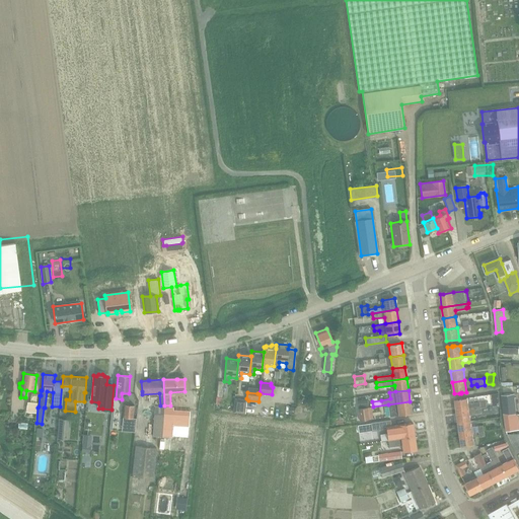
[(515,393),(503,394),(505,414),(510,414),(517,414),(515,393)]
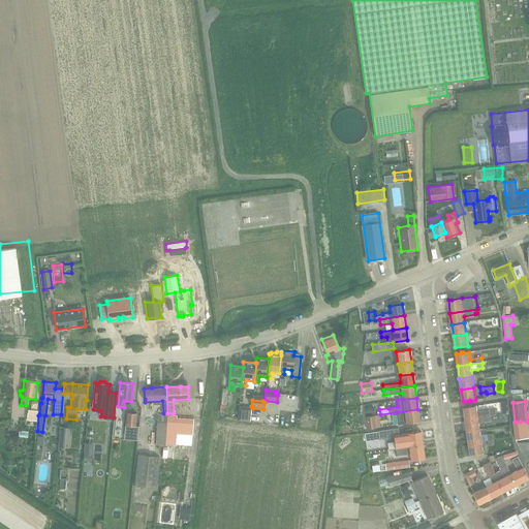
[(250,422),(251,409),(250,407),(239,406),(238,421),(250,422)]
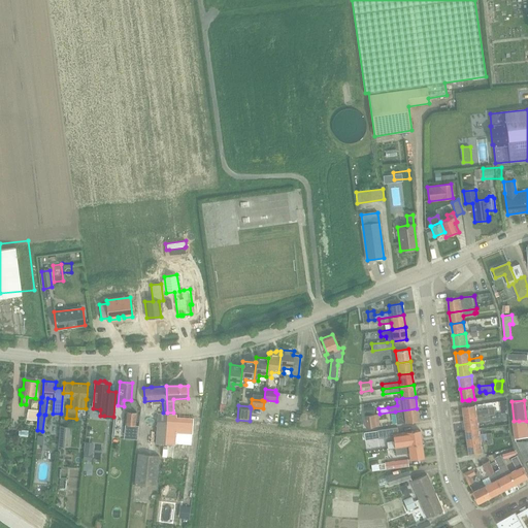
[(477,410),(476,405),(470,406),(470,405),(469,405),(469,406),(463,407),(465,419),(490,416),(496,415),(495,408),(477,410)]
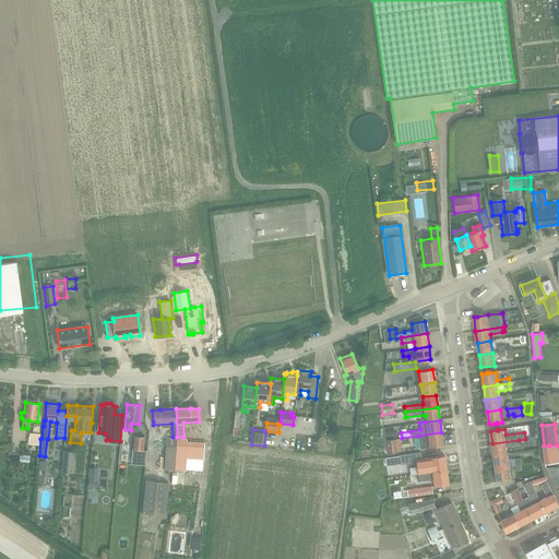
[(38,445),(39,435),(30,432),(28,443),(38,445)]
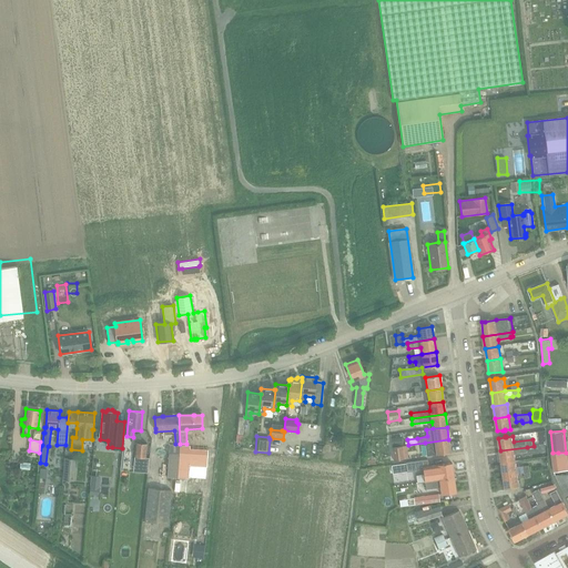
[(450,453),(448,439),(425,443),(427,455),(436,454),(443,454),(444,454),(444,453),(450,453)]
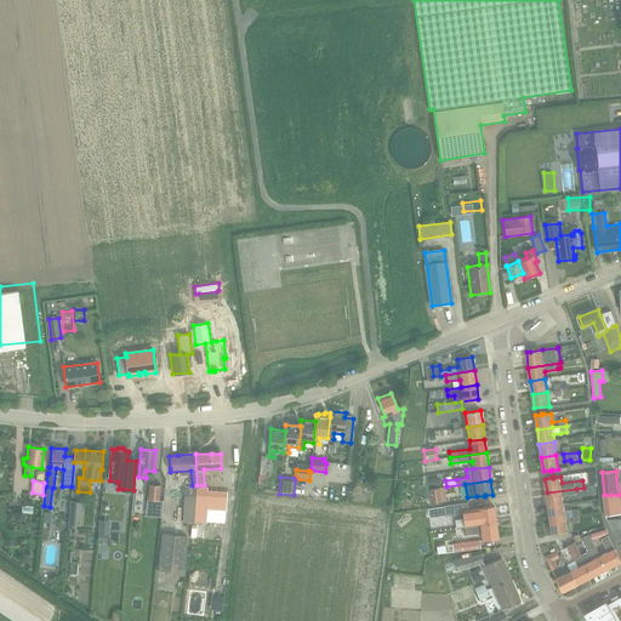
[(147,500),(146,516),(161,517),(163,501),(159,501),(161,485),(149,484),(147,500)]
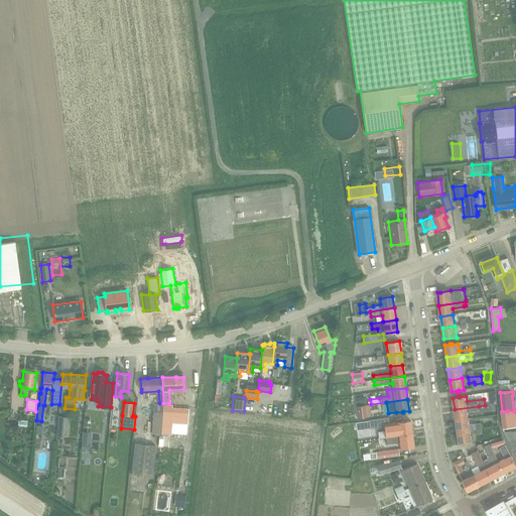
[(153,404),(151,433),(159,434),(161,417),(163,417),(163,405),(153,404)]
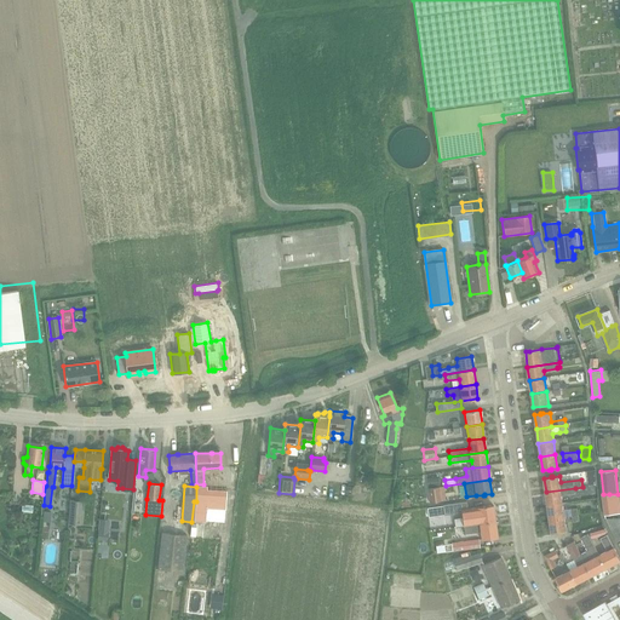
[(207,488),(196,487),(196,501),(194,501),(191,522),(205,523),(206,507),(225,509),(227,493),(207,491),(207,488)]
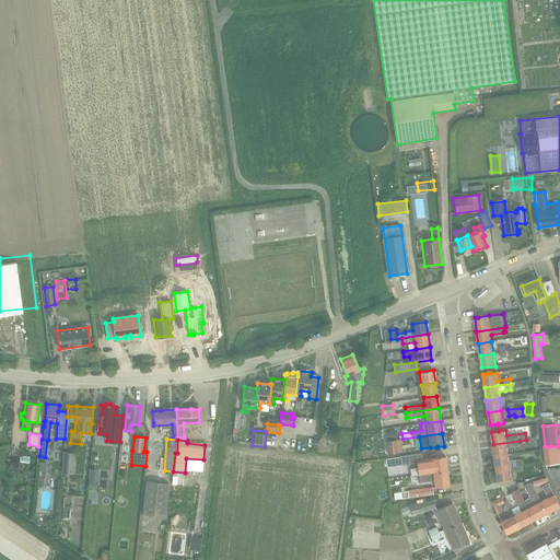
[(386,442),(388,454),(397,453),(396,440),(386,442)]
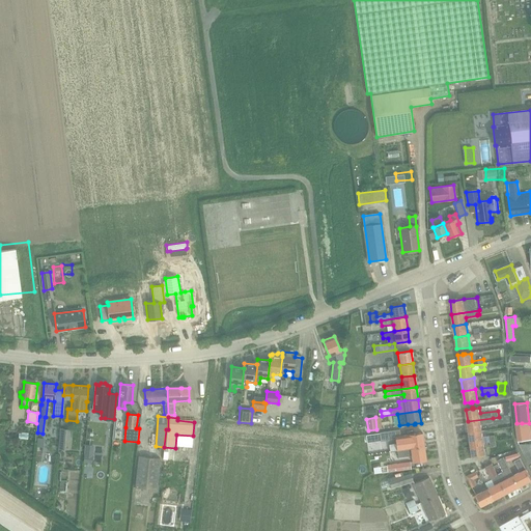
[(468,421),(469,434),(482,431),(481,424),(494,423),(493,418),(468,421)]
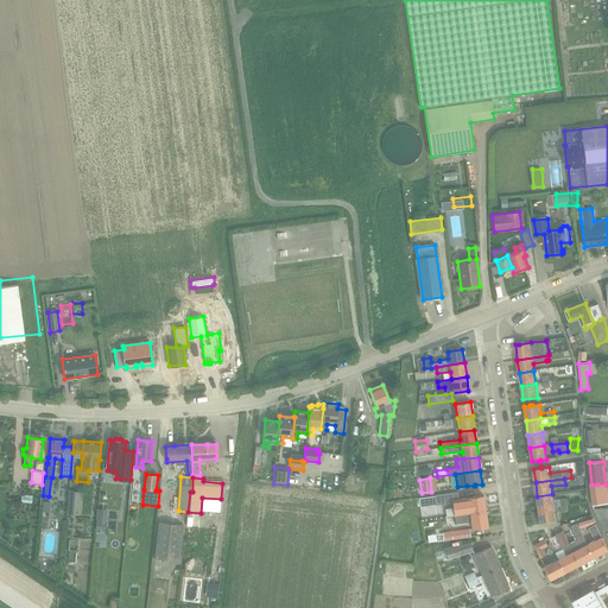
[(69,491),(68,514),(80,515),(81,492),(69,491)]
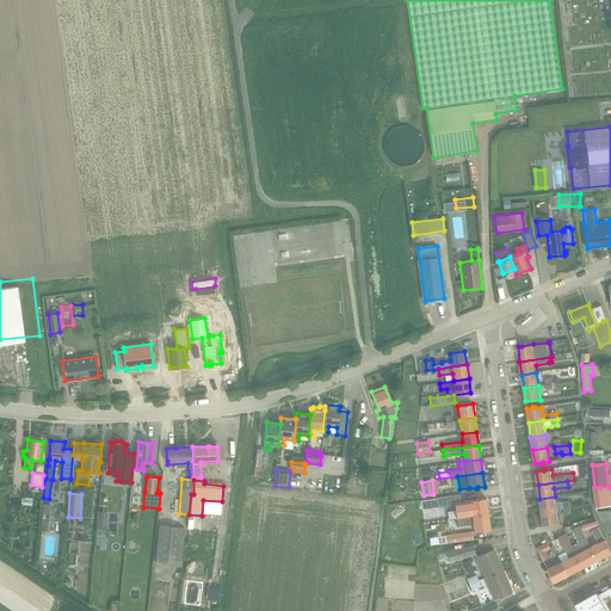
[(437,499),(421,501),(423,510),(438,507),(455,505),(461,504),(461,501),(460,494),(437,498),(437,499)]
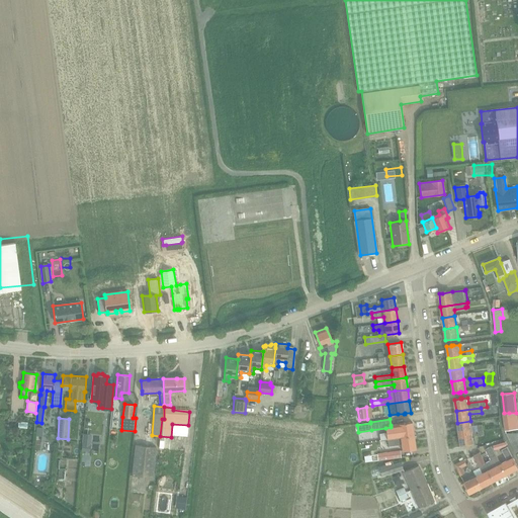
[(459,434),(472,432),(470,421),(457,423),(459,434)]
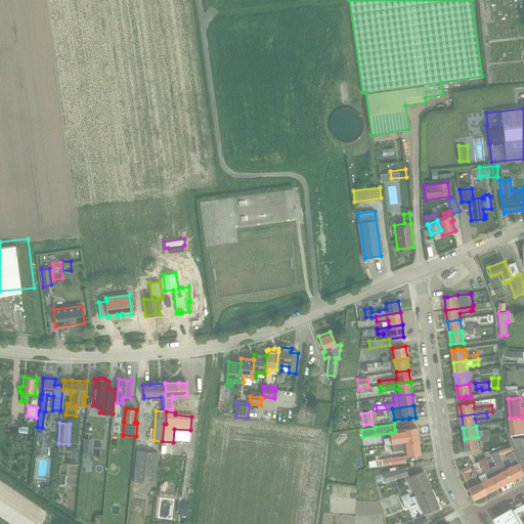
[(391,438),(383,439),(384,445),(392,444),(399,443),(405,442),(419,440),(417,427),(403,429),(395,430),(395,432),(390,433),(391,438)]
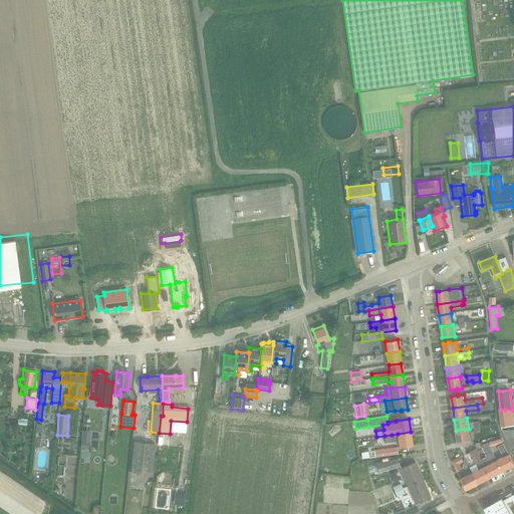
[(470,441),(469,429),(456,431),(457,443),(463,442),(463,443),(465,442),(470,441)]
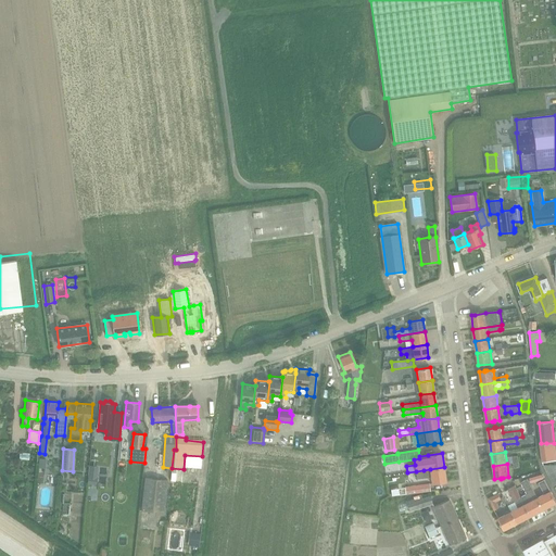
[(554,488),(555,487),(555,465),(544,466),(554,488)]
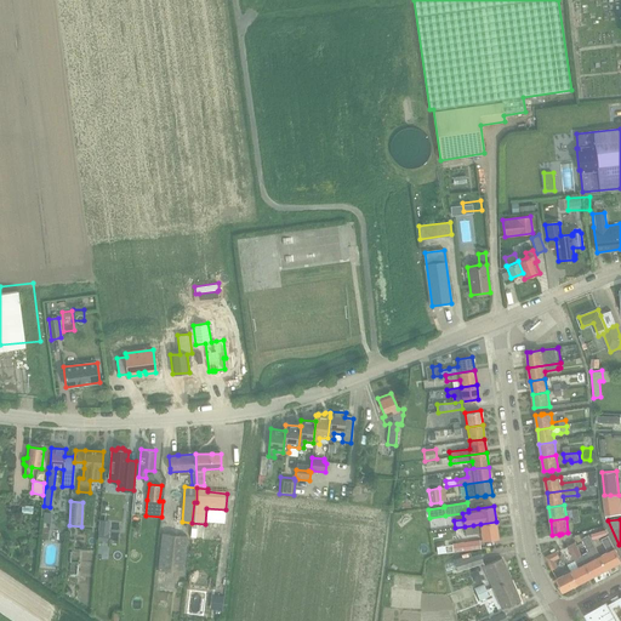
[(465,527),(466,535),(482,533),(483,541),(499,539),(496,522),(480,524),(473,525),(465,527)]
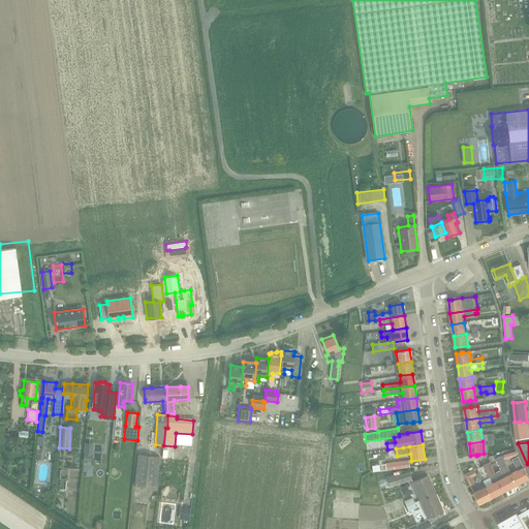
[(155,489),(159,457),(138,455),(134,486),(155,489)]
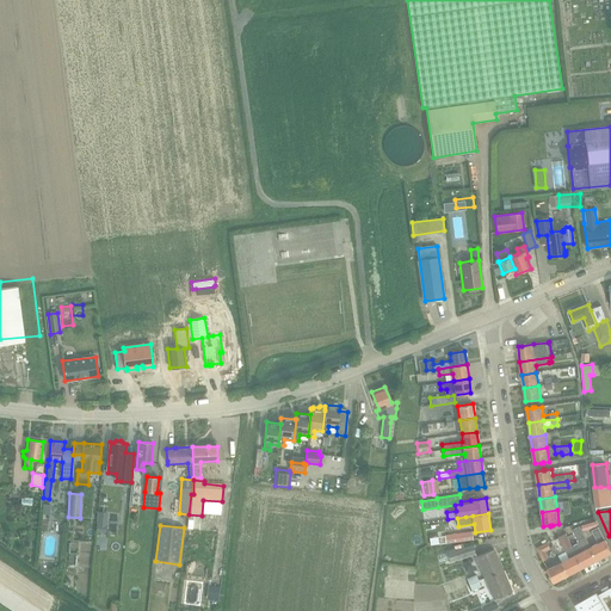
[(578,555),(584,567),(598,560),(591,547),(580,526),(573,530),(579,543),(573,547),(578,555)]
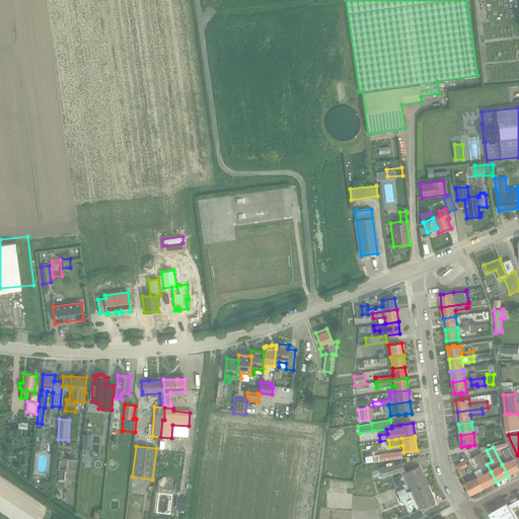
[(508,461),(502,464),(508,475),(518,469),(518,467),(514,458),(508,448),(503,451),(508,461)]
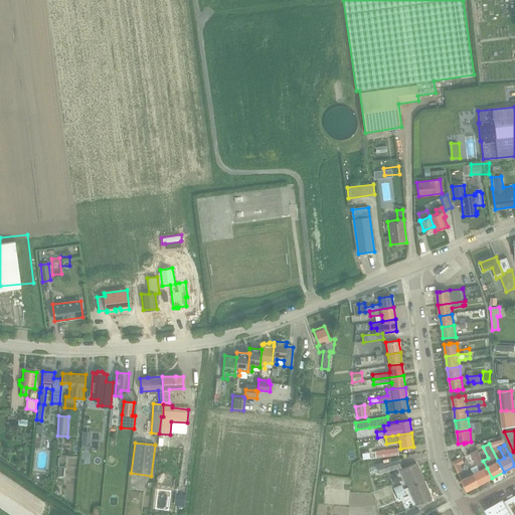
[(376,458),(398,455),(397,449),(375,452),(376,458)]
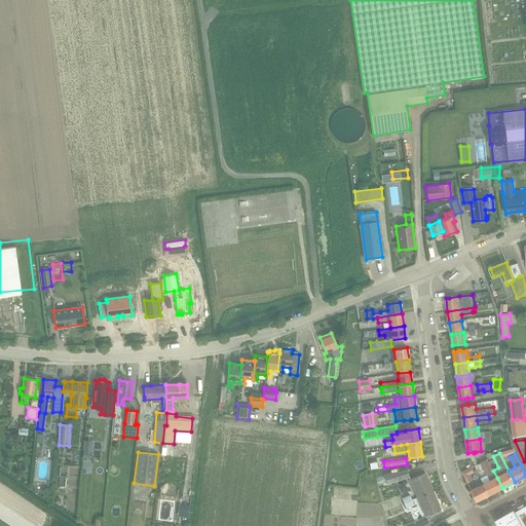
[(502,488),(497,478),(493,471),(487,460),(482,463),(488,476),(488,475),(491,481),(485,484),(490,495),(502,488)]
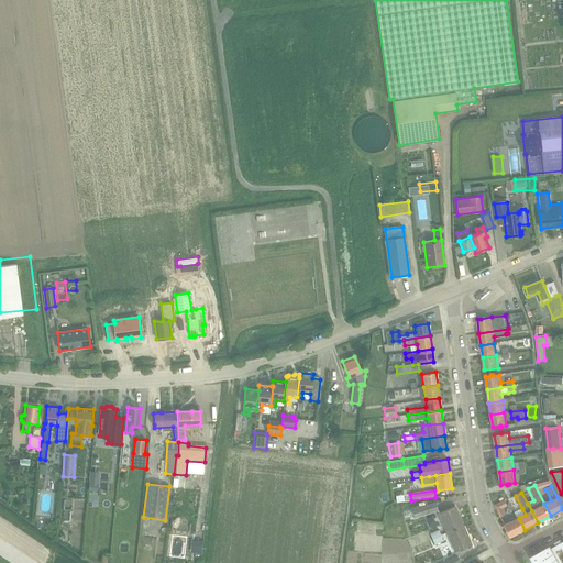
[(496,506),(501,518),(506,516),(504,509),(508,507),(506,501),(496,506)]
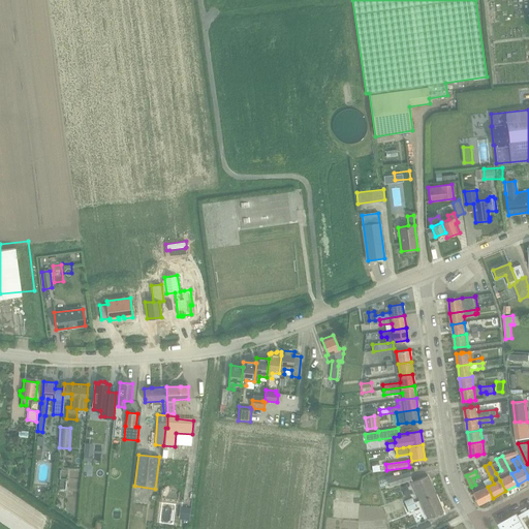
[(394,475),(386,477),(390,488),(412,480),(409,472),(395,477),(394,475)]
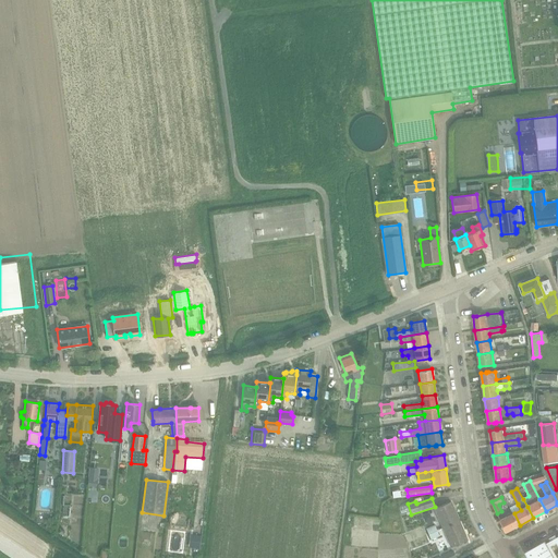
[(435,508),(443,528),(459,521),(450,501),(435,508)]
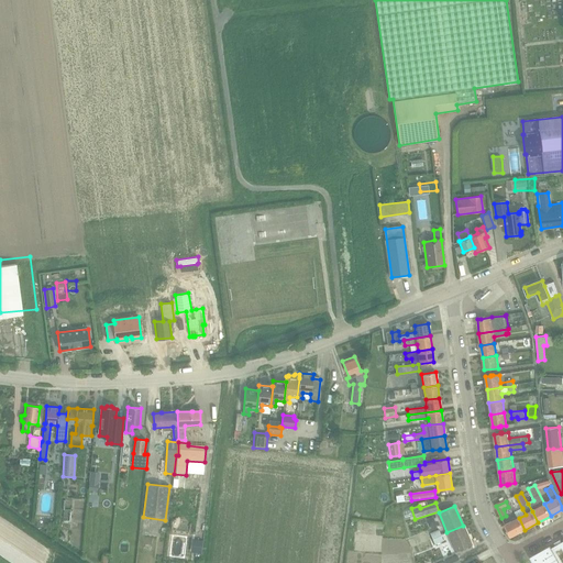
[(519,518),(505,526),(510,537),(525,530),(519,518)]
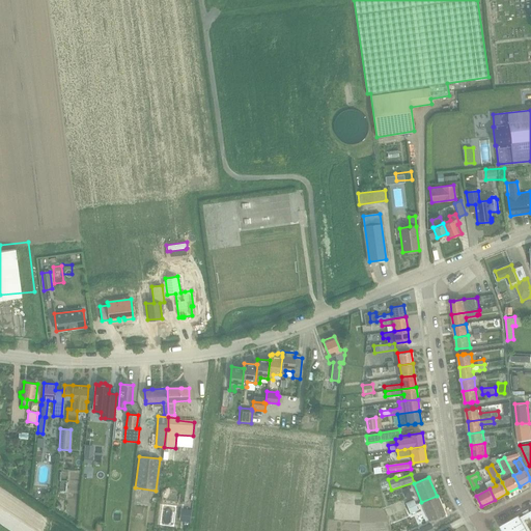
[(445,514),(437,496),(421,502),(429,521),(445,514)]
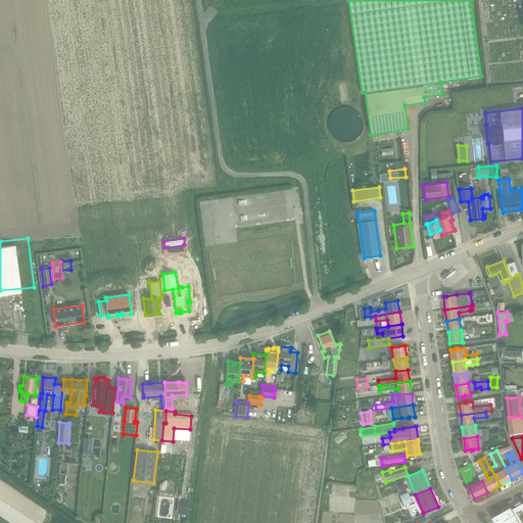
[(401,501),(410,497),(408,492),(399,495),(401,501)]
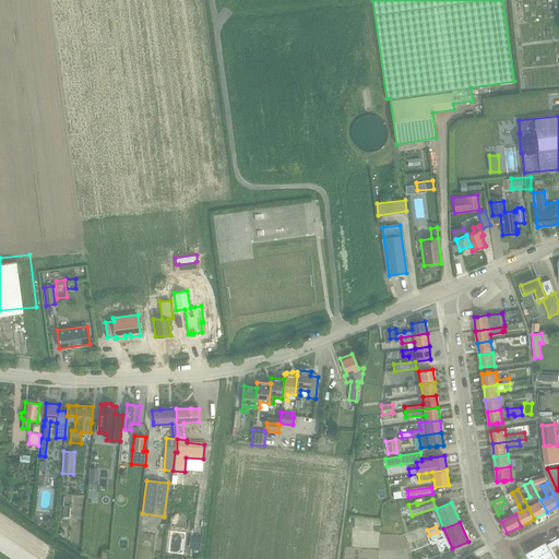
[(438,532),(429,535),(431,540),(440,536),(438,532)]
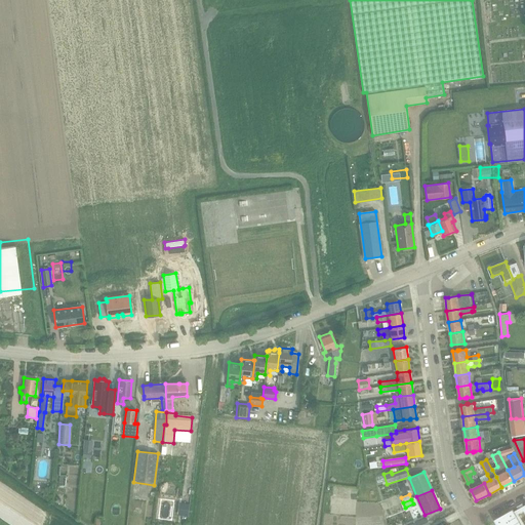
[(524,524),(524,505),(523,506),(522,503),(517,507),(518,509),(514,511),(513,509),(494,519),(497,524),(524,524)]
